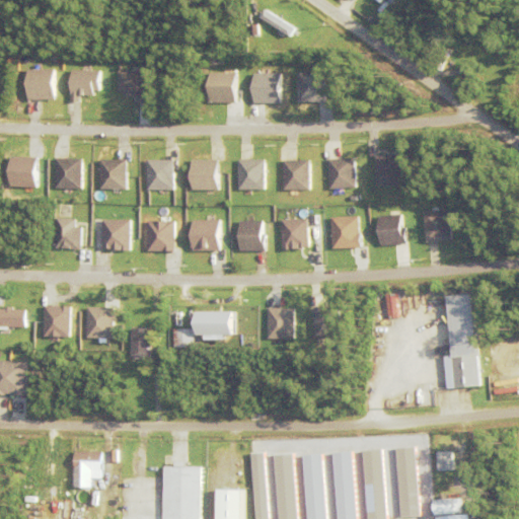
[(266,17),(272,9),(299,32),(293,41),(266,17)]
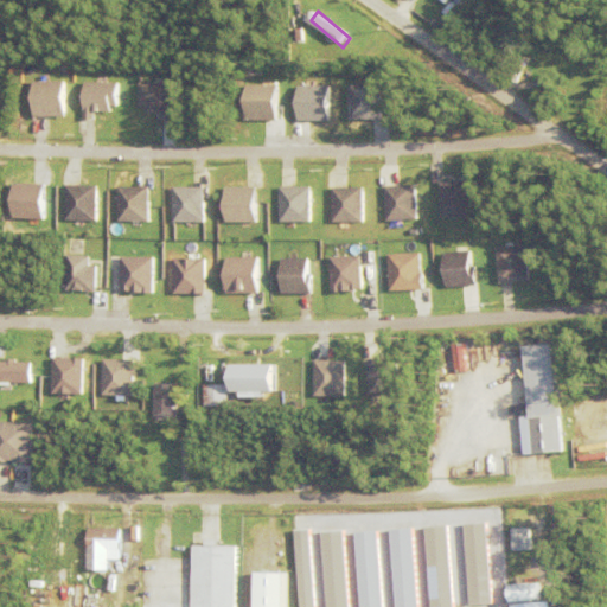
[(31,116),(65,116),(65,81),(31,81),(31,116)]
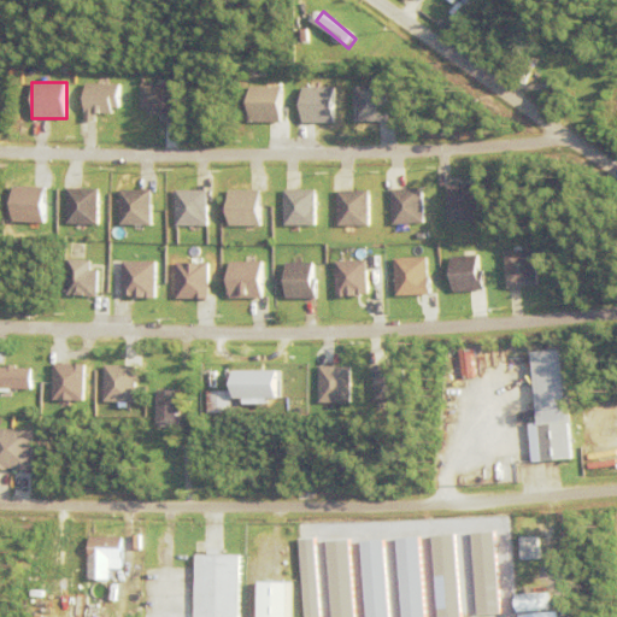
[(83,121),(95,119),(95,112),(122,111),(121,83),(83,83),(83,121)]
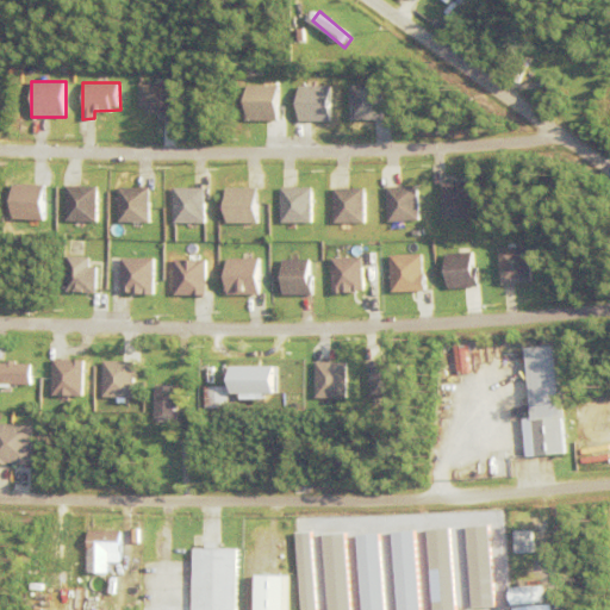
[(172,85),(138,83),(138,111),(161,112),(161,120),(172,120),(172,85)]
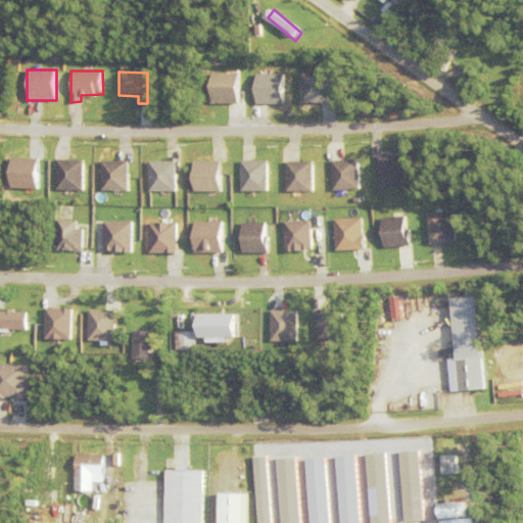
[(208,103),(239,102),(238,73),(207,73),(208,103)]
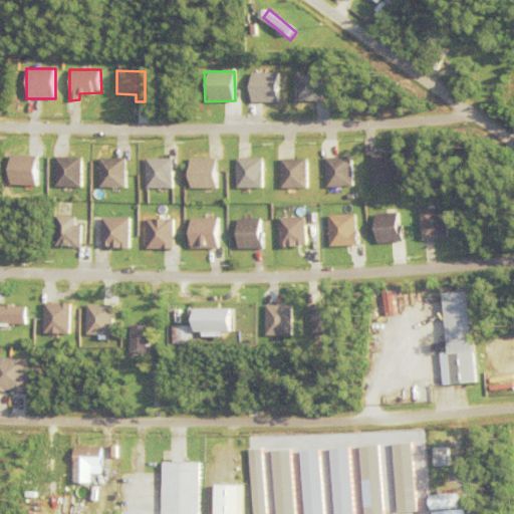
[(294,100),(321,101),(322,71),(295,71),(294,100)]
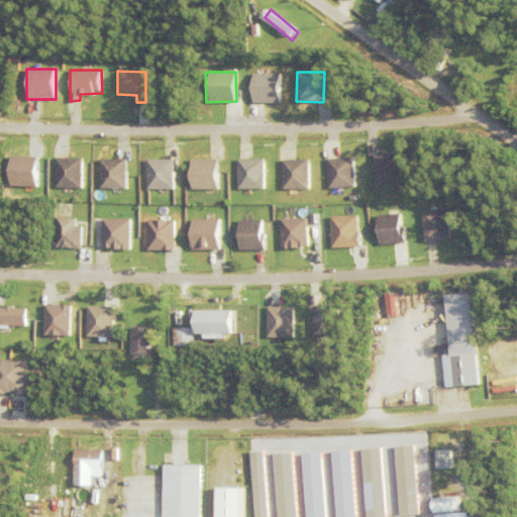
[(281,73),(251,73),(250,102),(281,102),(281,73)]
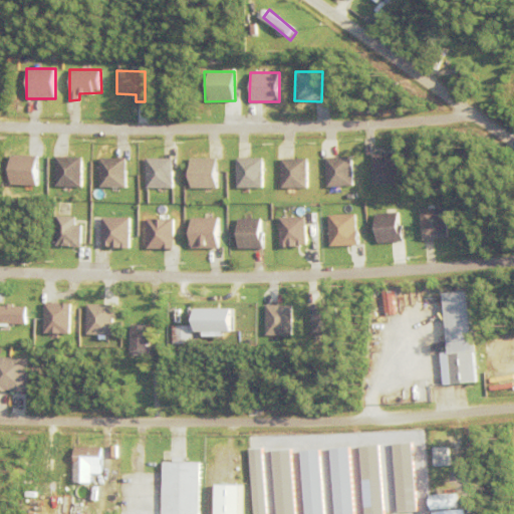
[(371,154),(397,153),(398,184),(372,184),(371,154)]
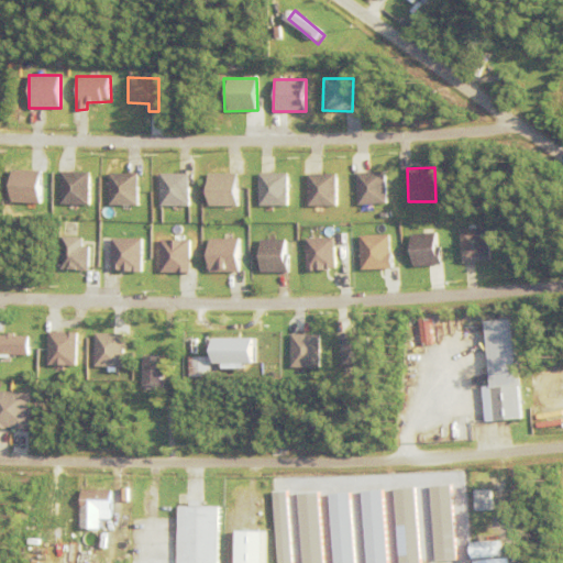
[(8,201),(40,202),(40,170),(9,169),(8,201)]
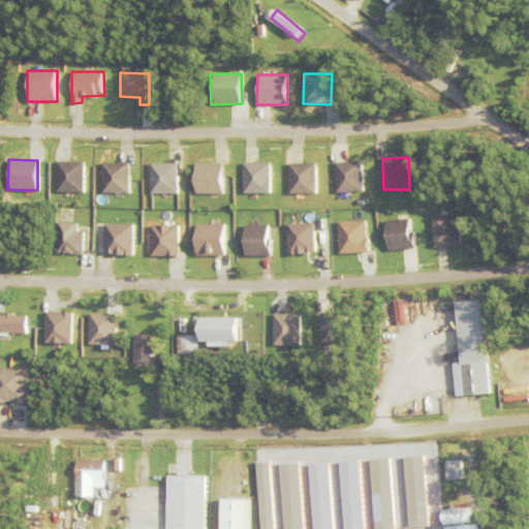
[(335,160),(361,159),(362,191),(336,192),(335,160)]
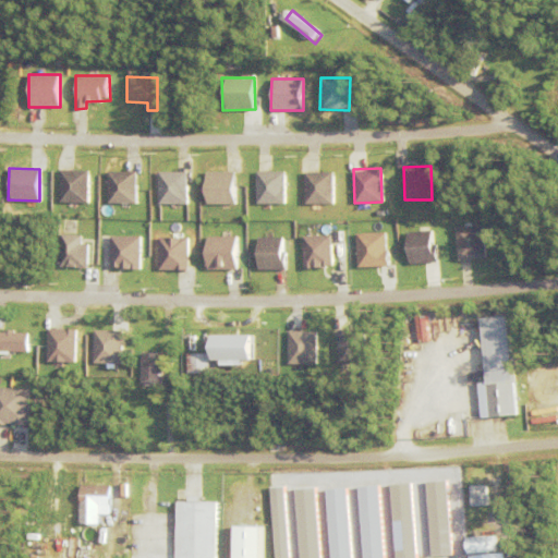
[(59,169),(88,169),(88,202),(59,202),(59,169)]
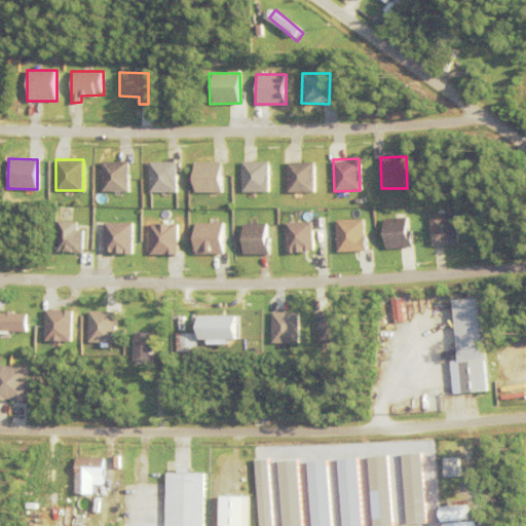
[(101,159),(128,159),(128,190),(101,190),(101,159)]
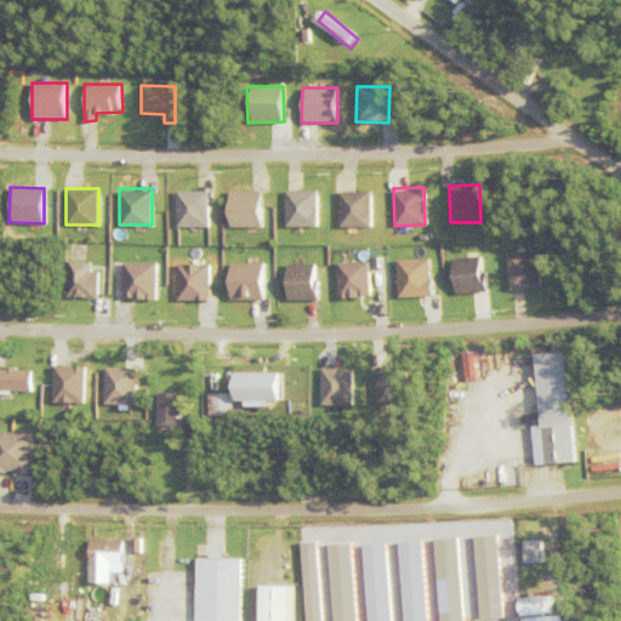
[(286,191),(318,191),(318,227),(286,227),(286,191)]
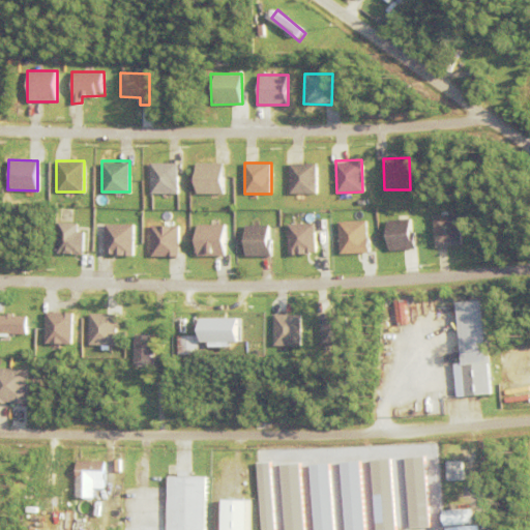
[(290,163),(315,163),(316,194),(290,195),(290,163)]
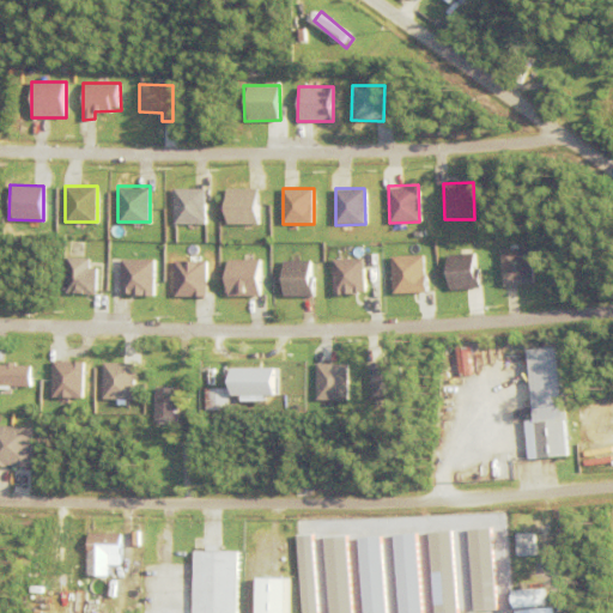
[(174,189),(206,189),(206,224),(174,224),(174,189)]
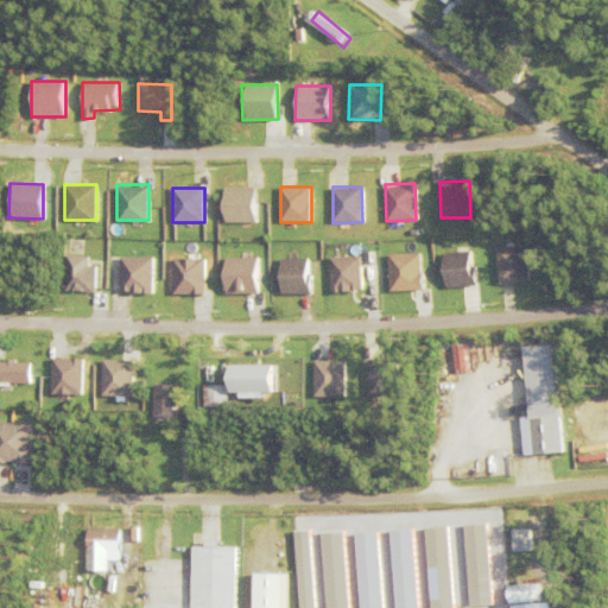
[(226,222),(226,188),(257,188),(257,222),(226,222)]
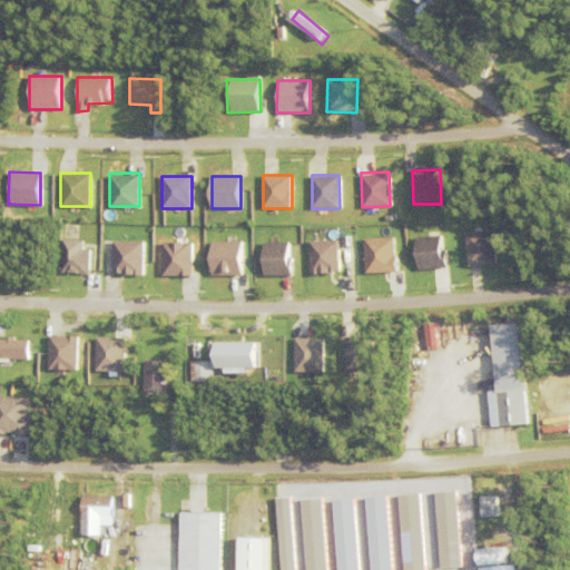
[(494,229),(498,263),(470,265),(467,232),(474,232),(474,226),(481,226),(482,231),(494,229)]
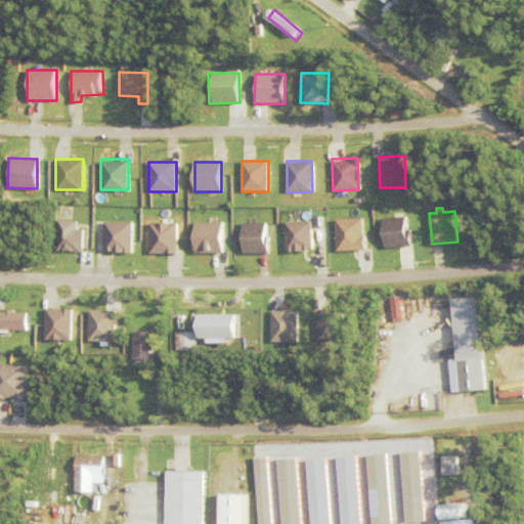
[(410,228),(411,246),(386,248),(384,217),(406,215),(407,229),(410,228)]
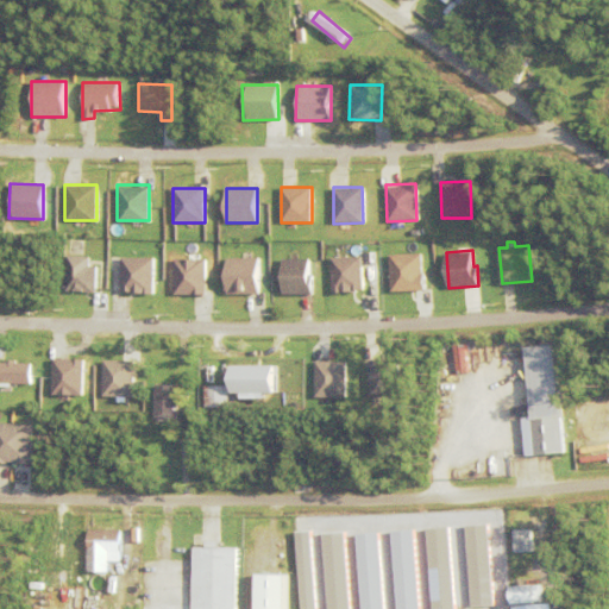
[(388,253),(389,290),(422,289),(420,252),(388,253)]
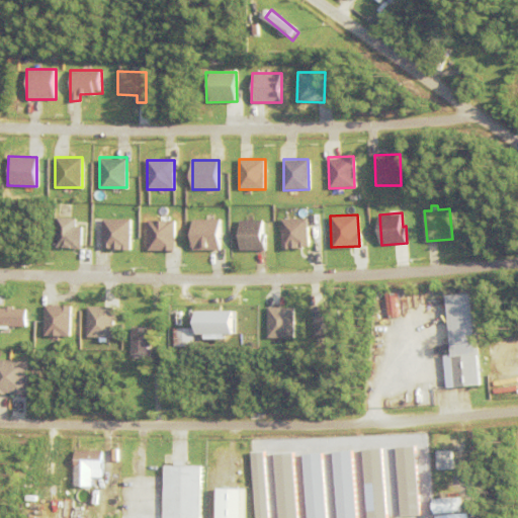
[(81,226),(74,226),(74,218),(55,218),(54,248),(80,248),(81,226)]
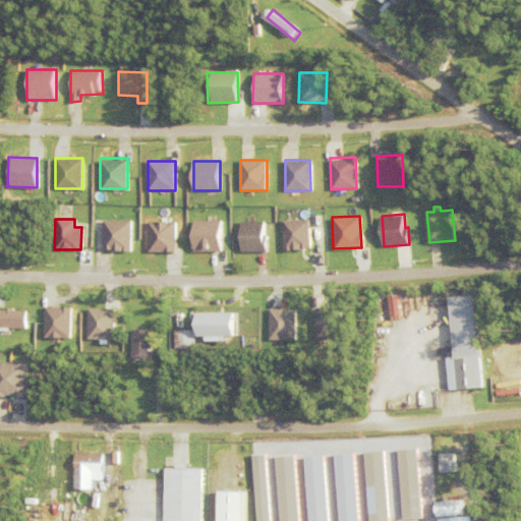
[(309,219),(282,220),(283,249),(310,248),(309,219)]
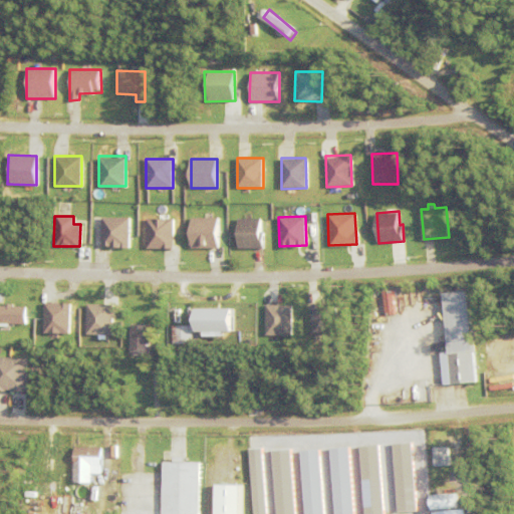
[(101,247),(101,217),(127,217),(127,247),(101,247)]
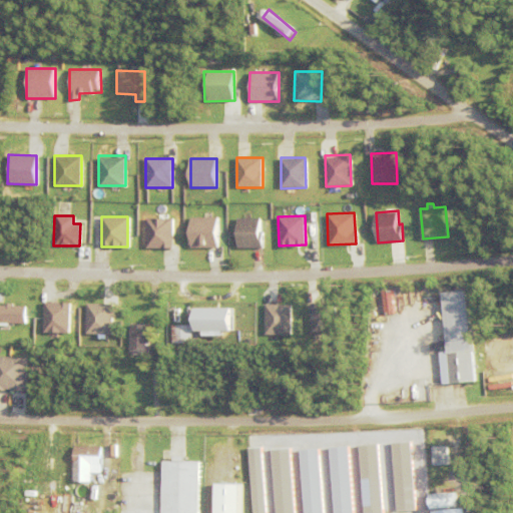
[(145,246),(145,216),(171,217),(171,246),(145,246)]
